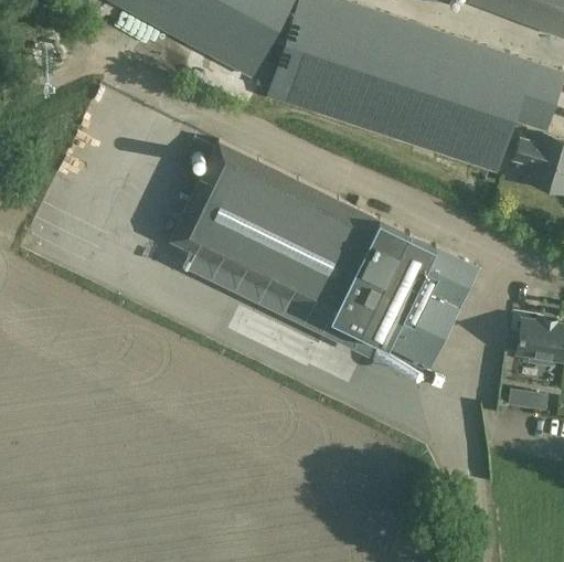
[(106,0),(252,78),(293,0),(106,0)]
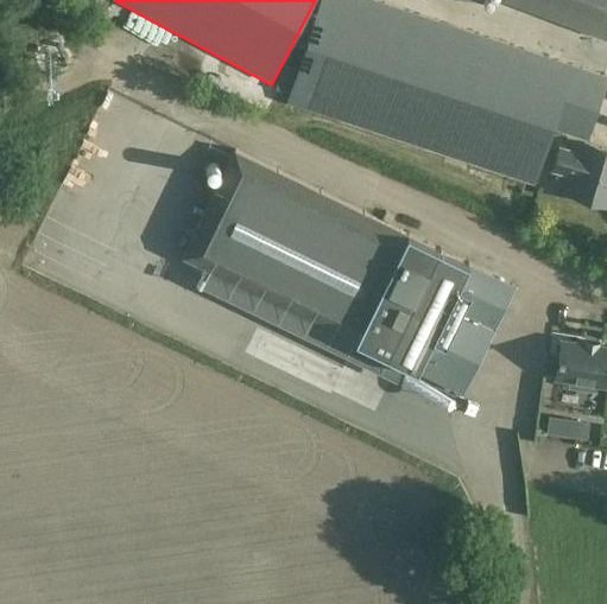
[(606,78),(373,0),(323,0),(289,101),(536,185),(551,132),(589,144),(606,86),(606,78)]
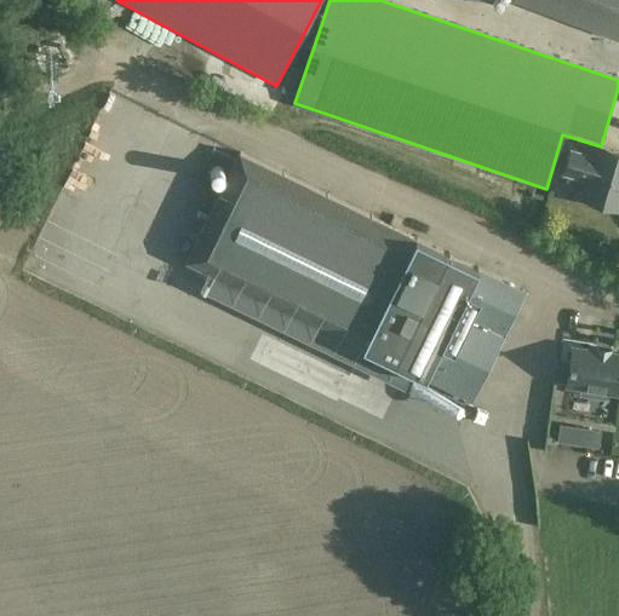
[(618,0),(476,0),(488,5),(489,0),(566,0),(618,19),(618,0)]
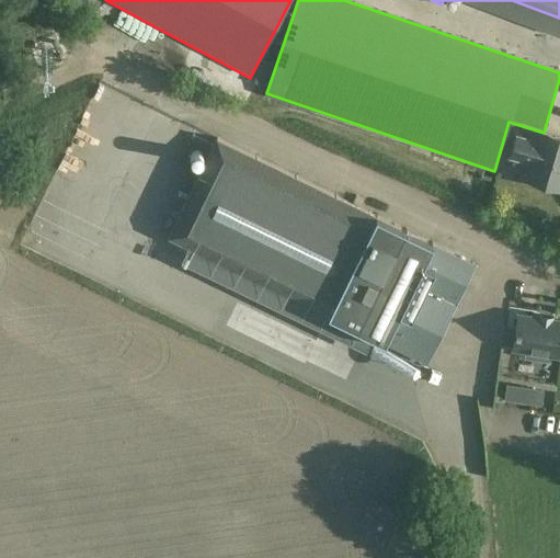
[(514,141),(507,163),(529,171),(526,183),(559,193),(559,140),(540,135),(537,148),(514,141)]
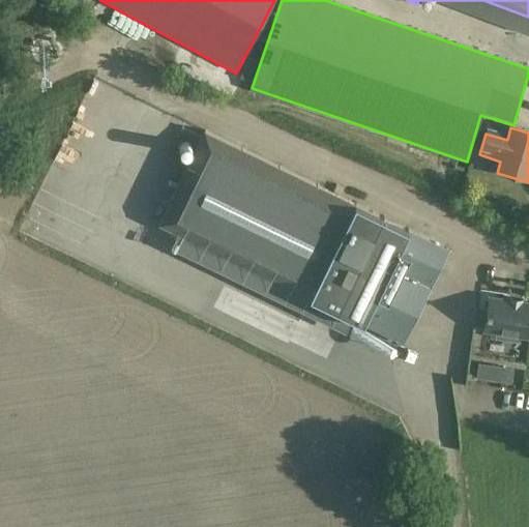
[(402,351),(448,256),(315,191),(316,188),(205,135),(204,135),(162,223),(159,227),(181,238),(270,282),(268,286),(300,301),(301,300),(309,303),(344,321),(350,324),(361,329),(361,330),(402,351)]
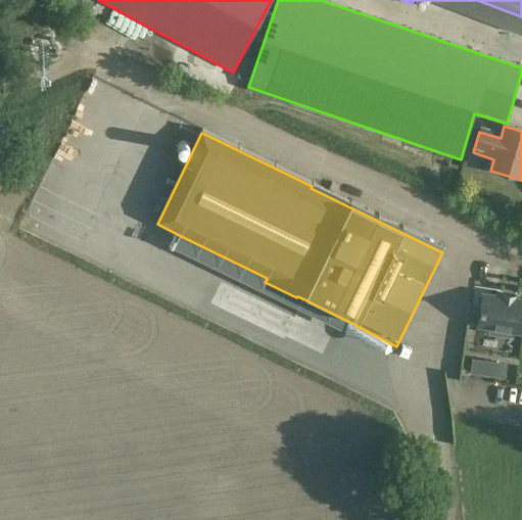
[(521,302),(484,296),(479,329),(491,331),(490,336),(510,339),(511,334),(521,335),(521,302)]
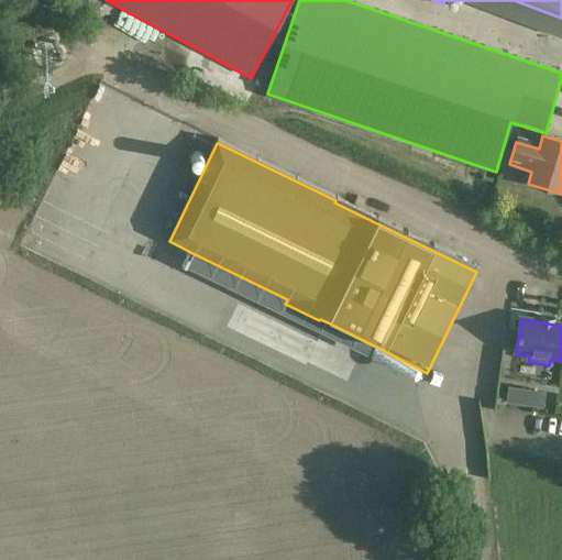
[(279,332),(275,342),(309,357),(313,347),(279,332)]
